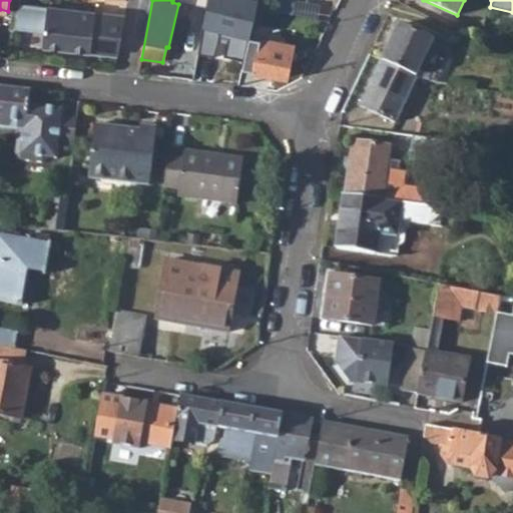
[(40,46),(115,55),(123,15),(20,2),(16,27),(43,31),(40,46)]
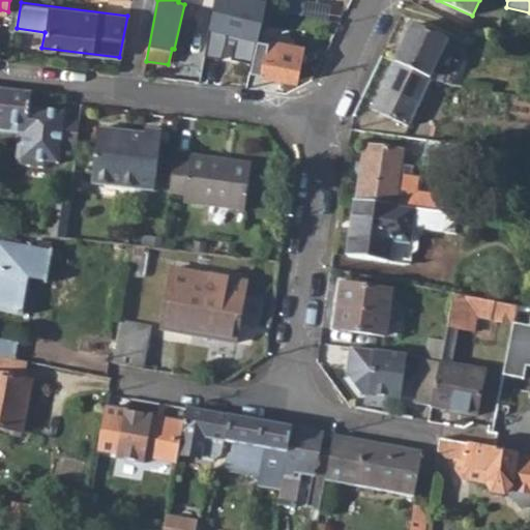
[(431,81),(451,88),(467,55),(447,46),(448,43),(414,26),(394,64),(431,81)]
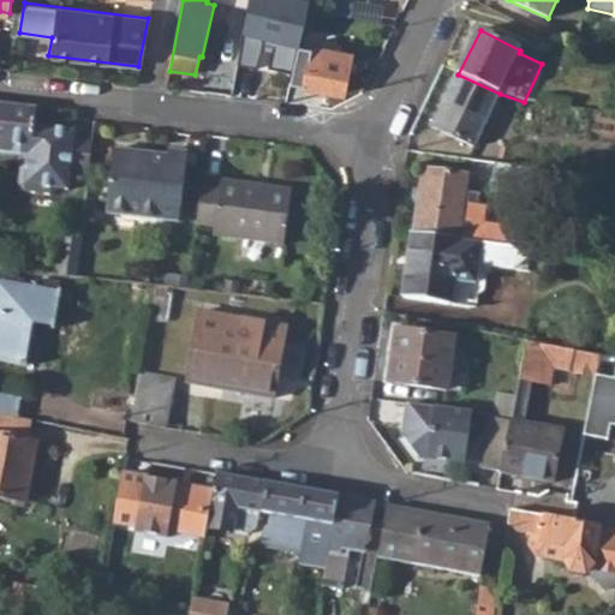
[(290,88),(341,94),(346,61),(326,59),(328,52),(305,51),(303,75),(292,73),(290,88)]
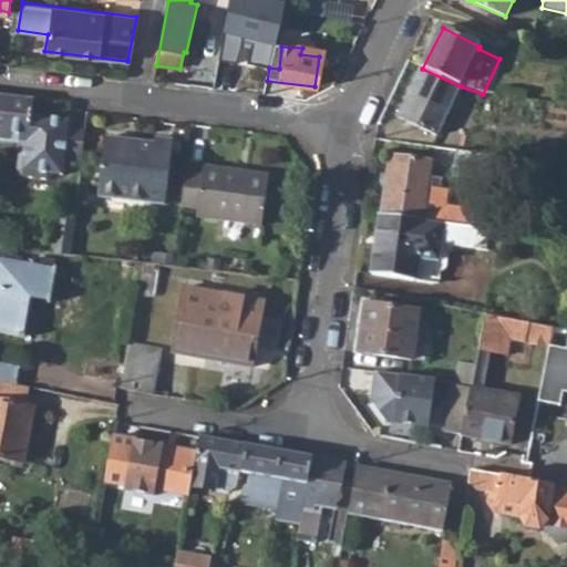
[(192,53),(186,52),(184,52),(179,69),(187,72),(192,53)]
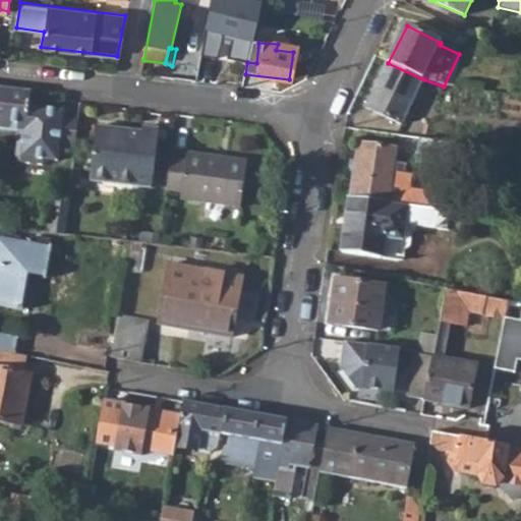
[(399,126),(423,79),(388,63),(364,109),(399,126)]
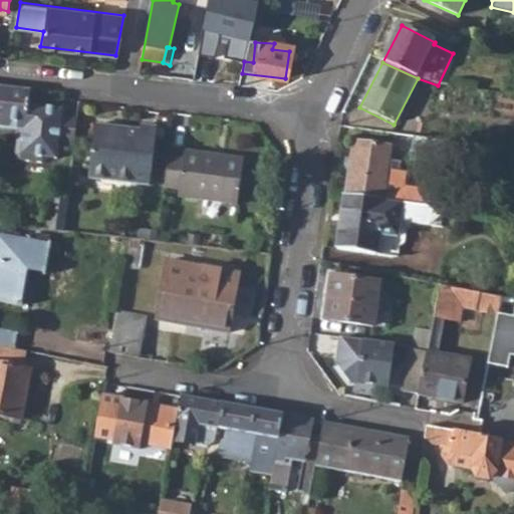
[(0,85),(0,127),(20,131),(17,157),(21,162),(42,165),(49,158),(57,159),(59,144),(62,116),(63,109),(29,104),(32,90),(0,85)]
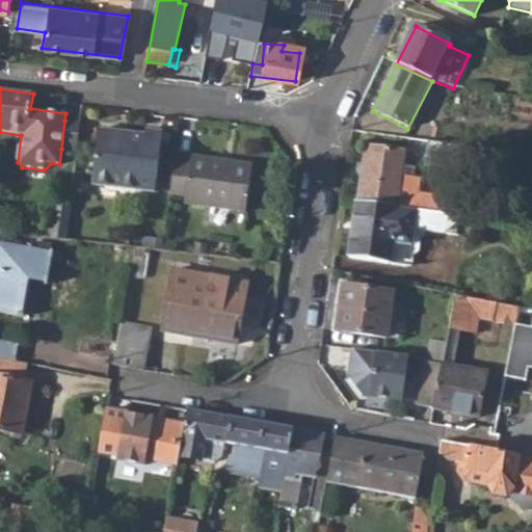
[(81,123),(64,121),(61,149),(78,151),(81,123)]
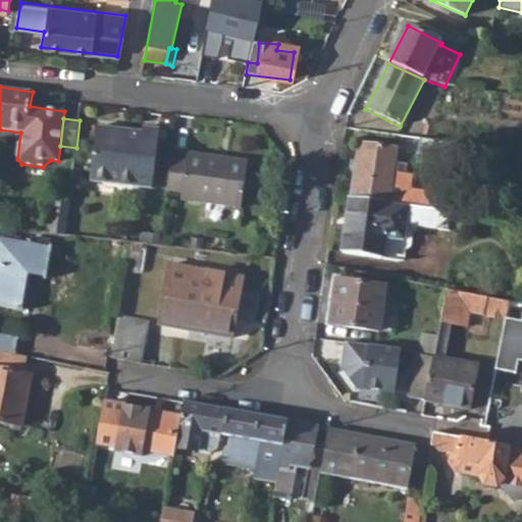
[(90,183),(155,189),(162,128),(143,126),(142,133),(97,127),(90,183)]
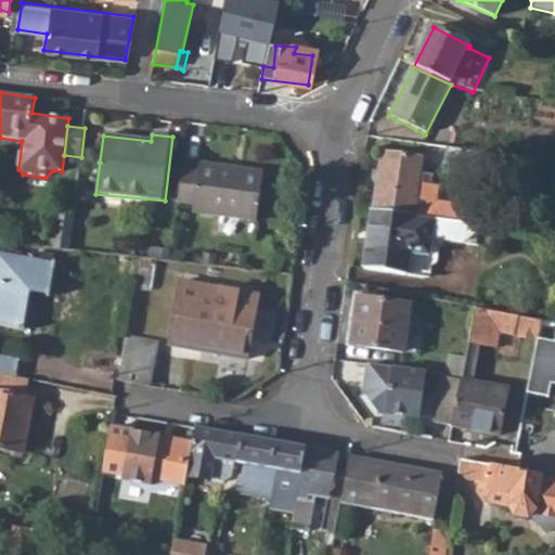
[(443,177),(481,182),(487,153),(448,147),(443,177)]
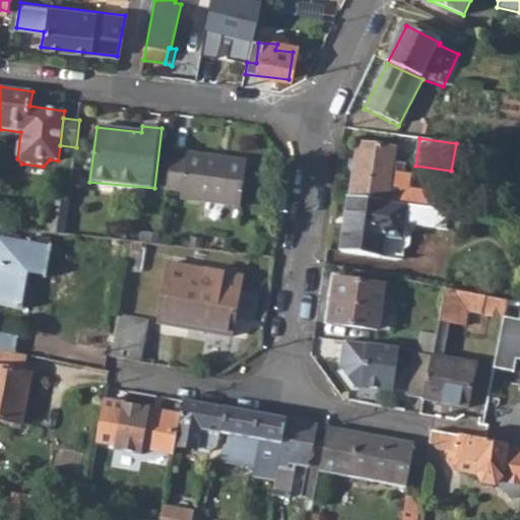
[(350,197),(388,203),(396,148),(358,143),(350,197)]
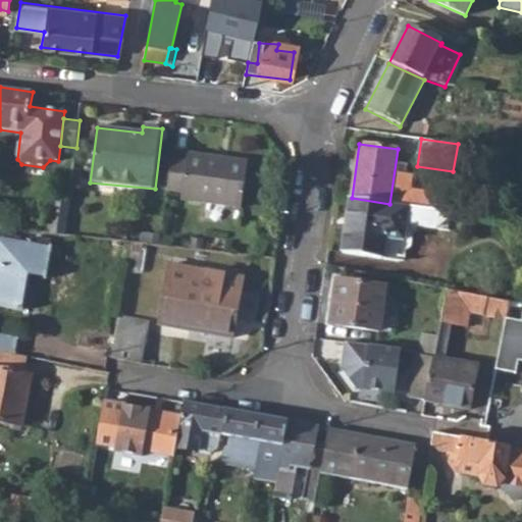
[(184,199),(244,208),(250,161),(191,153),(190,159),(174,156),(169,189),(185,192),(184,199)]
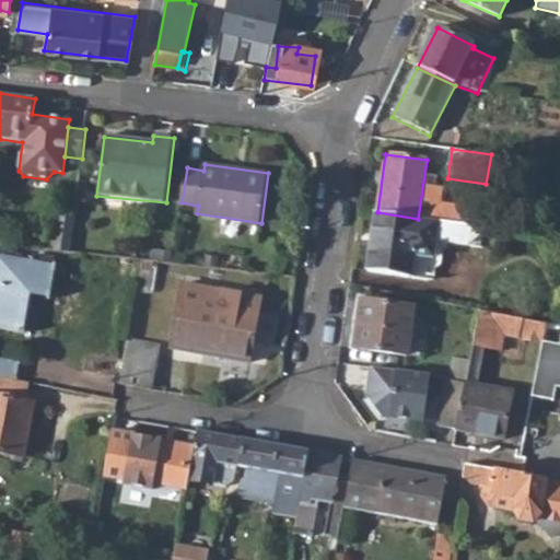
[(434,242),(477,248),(480,229),(418,219),(377,212),(368,272),(428,281),(434,242)]
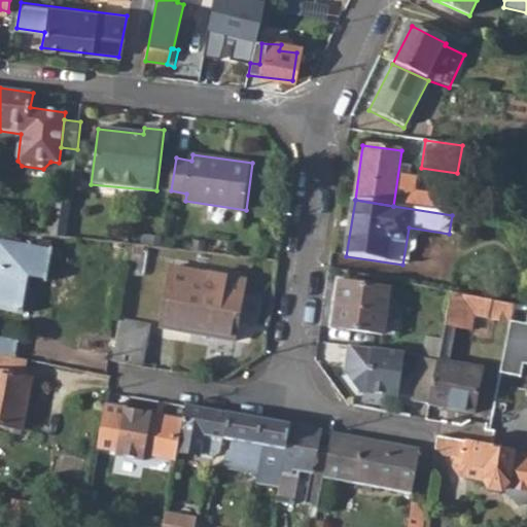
[(457,215),(452,215),(449,234),(455,235),(457,215)]
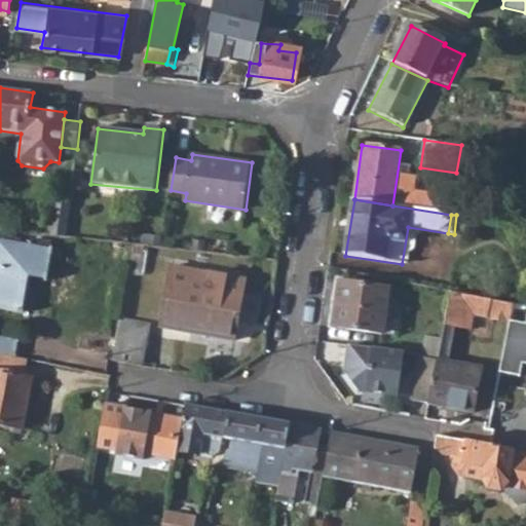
[(0,308),(22,313),(30,271),(48,274),(52,250),(0,239),(0,308)]
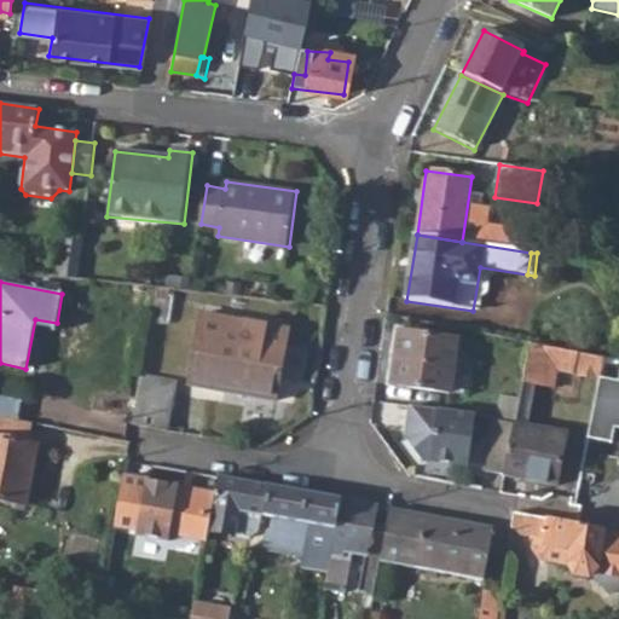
[(190,385),(276,401),(289,330),(202,313),(190,385)]
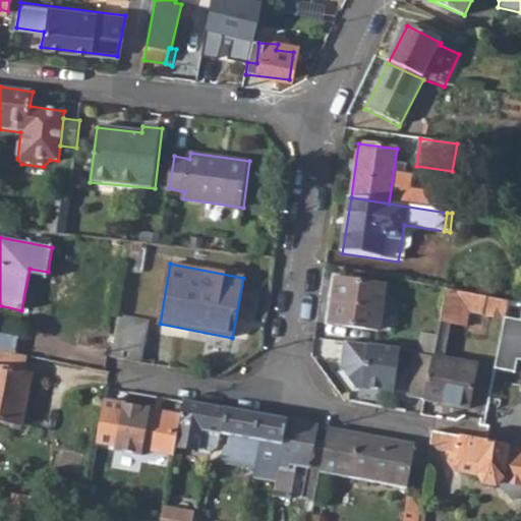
[(331,324),(380,332),(386,287),(337,281),(331,324)]
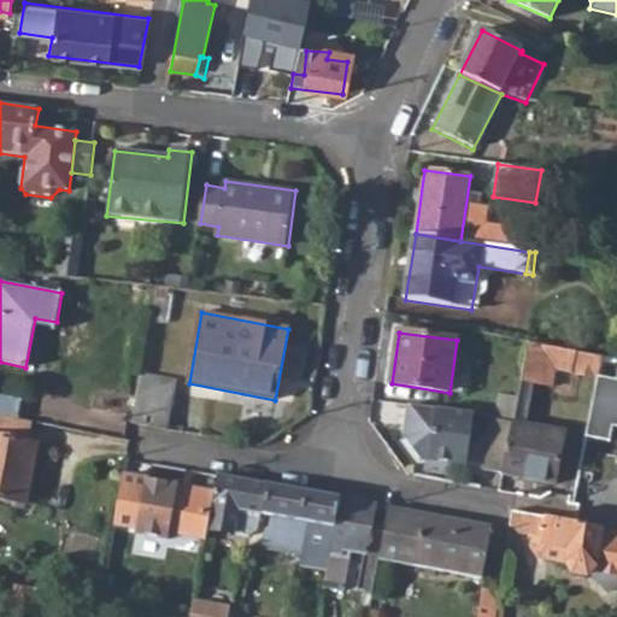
[(523,375),(532,340),(516,336),(507,375),(523,378),(523,375)]
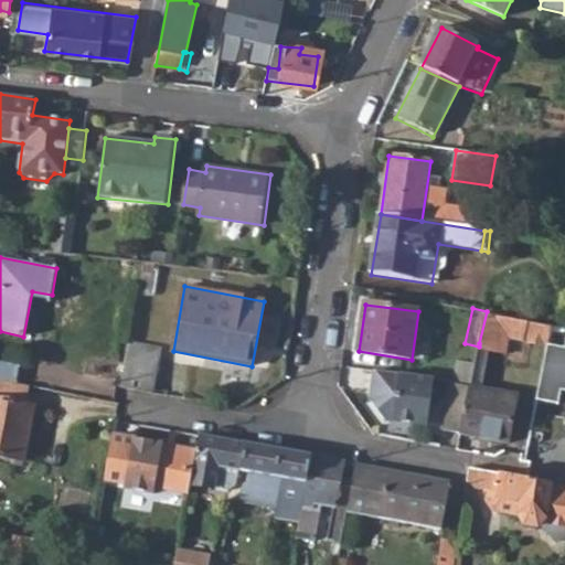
[(487,311),(479,343),(479,347),(475,365),(470,384),(480,386),(490,347),(507,350),(510,336),(514,316),(487,311)]
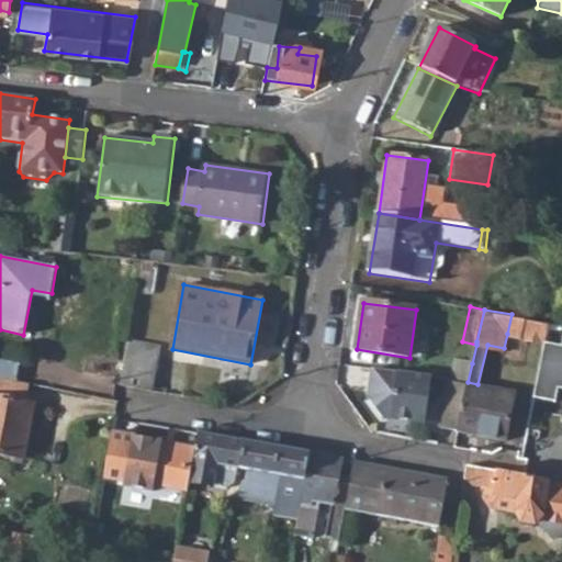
[(549,322),(512,314),(507,334),(544,341),(546,339),(549,322)]
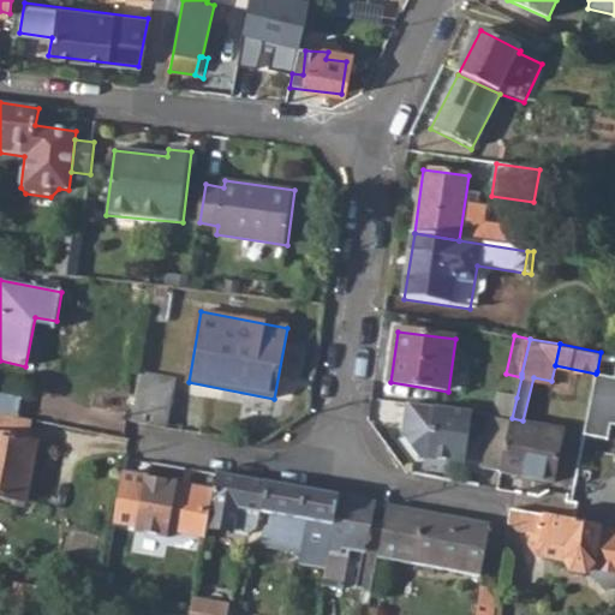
[(138,418),(173,422),(178,375),(143,371),(138,418)]
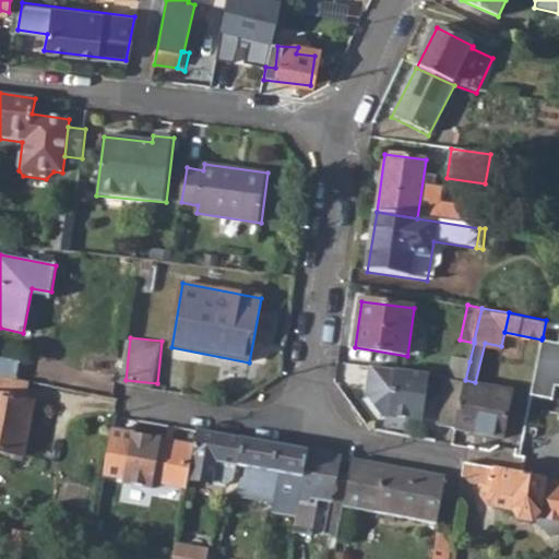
[(558,341),(543,337),(542,340),(532,394),(554,399),(557,383),(558,383),(558,341)]
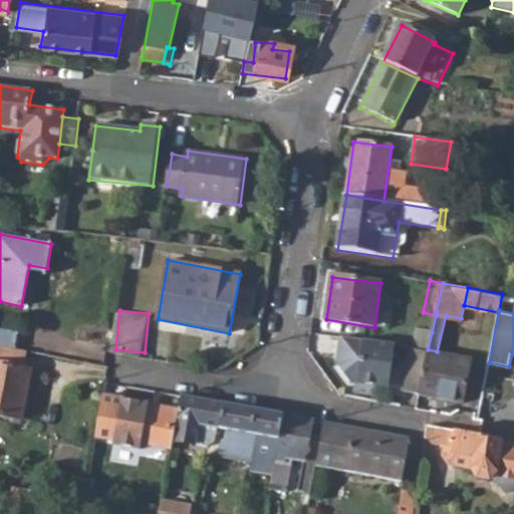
[(423,312),(419,330),(432,332),(436,315),(423,312)]
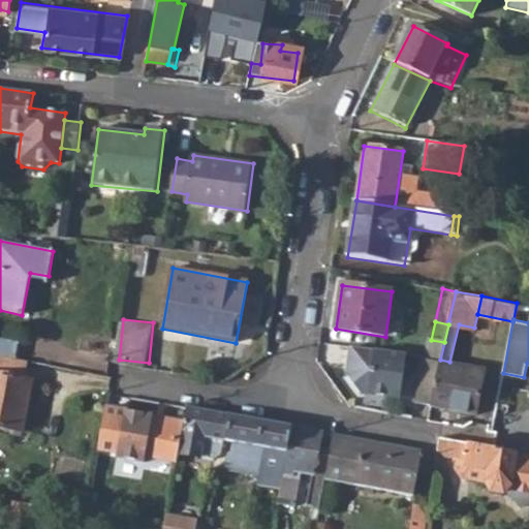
[(0,355),(17,359),(20,343),(0,339),(0,355)]
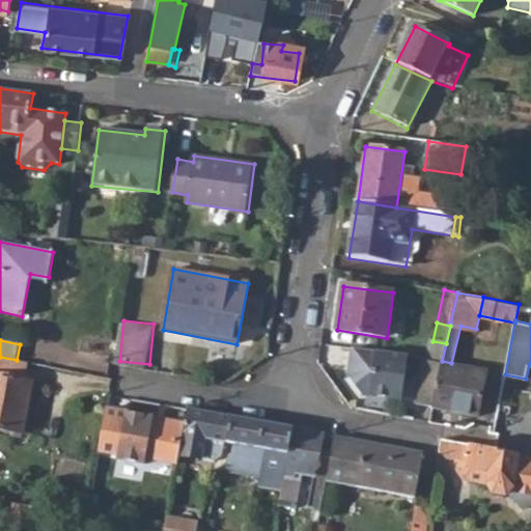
[(432,407),(442,361),(446,343),(432,341),(428,359),(423,359),(415,403),(432,407)]
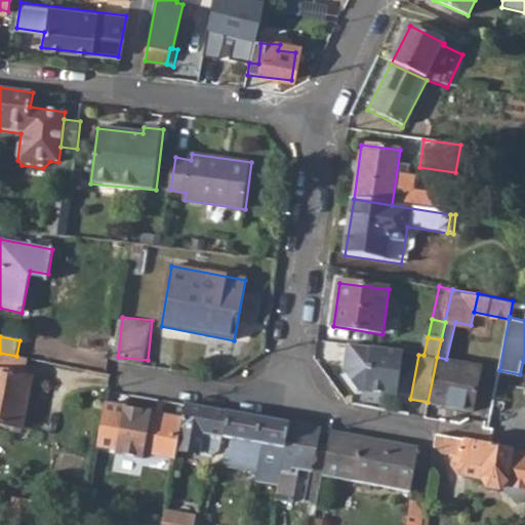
[(403,351),(349,344),(349,346),(352,346),(351,355),(348,355),(345,373),(357,390),(398,395),(403,351)]
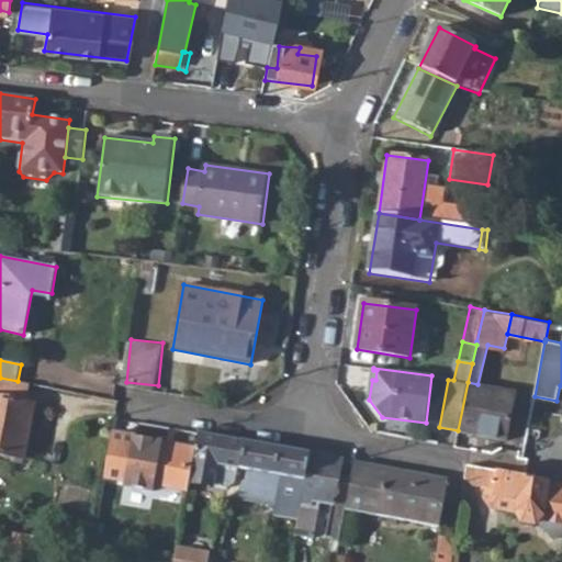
[(458,430),(504,440),(513,392),(478,384),(468,382),(458,430)]
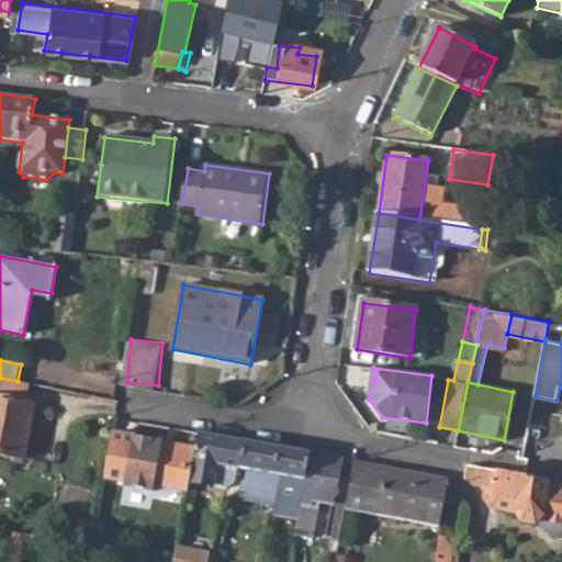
[(0,452),(24,458),(35,404),(0,396),(0,452)]
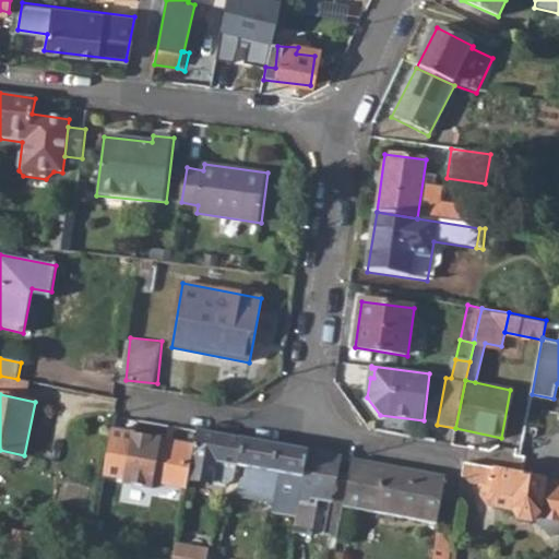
[(194,449),(189,479),(226,487),(234,480),(236,466),(241,467),(245,441),(197,432),(194,449)]
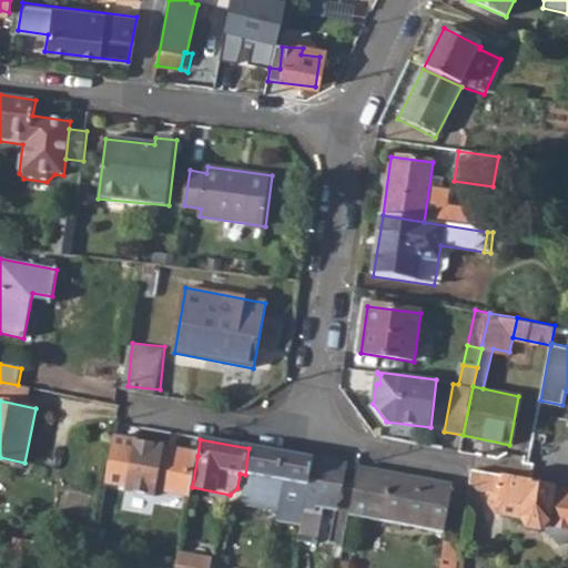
[(192,487),(198,456),(133,444),(123,496),(152,500),(154,493),(190,498),(192,487)]
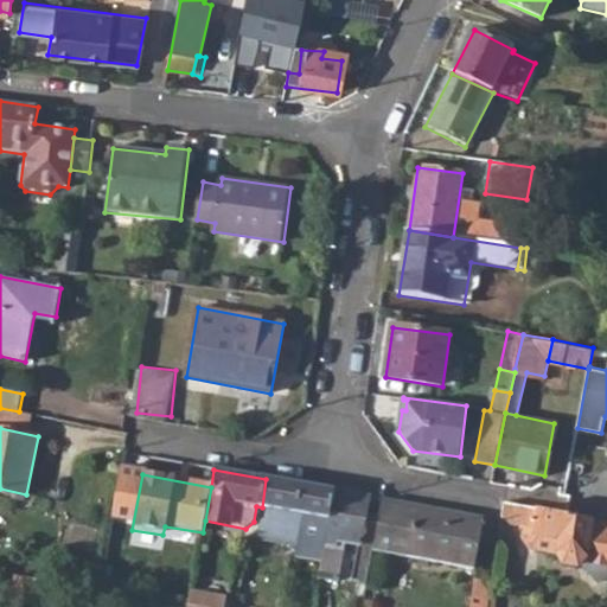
[(311,486),(266,479),(262,508),(268,509),(266,517),(254,534),(299,542),(300,536),(304,516),(311,486)]
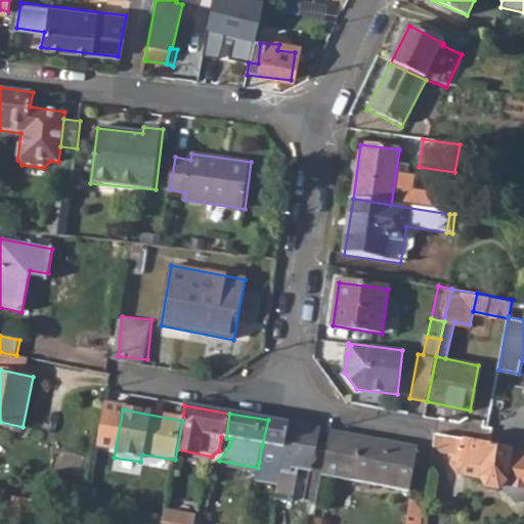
[(292,425),(268,420),(262,445),(259,463),(274,466),(272,480),(280,482),(282,473),(284,471),(292,425)]
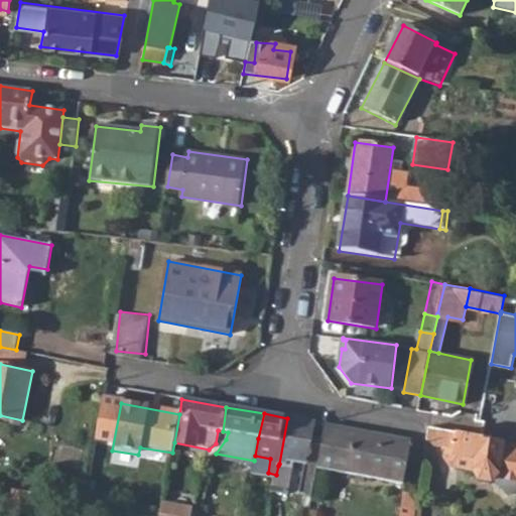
[(300,493),(314,496),(324,447),(310,445),(314,422),(287,418),(279,464),(278,466),(276,475),(274,487),(290,490),(296,462),(305,464),(300,493)]
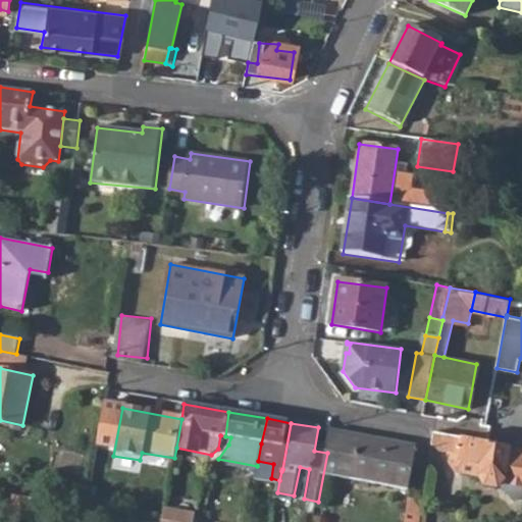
[(318,505),(347,511),(354,479),(411,490),(419,446),(331,430),(327,453),(318,502),(318,505)]
